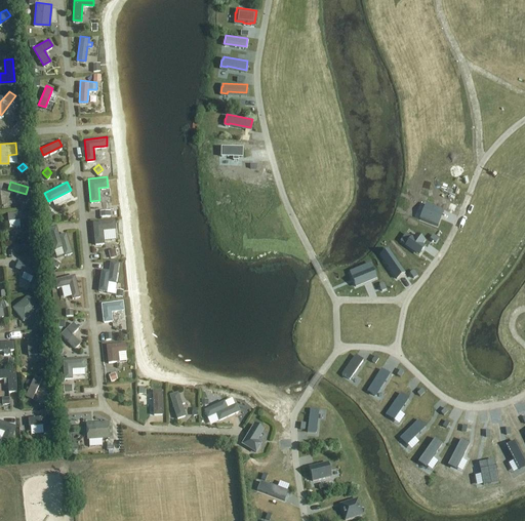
[(442,209),(423,201),(416,217),(436,226),(442,209)]
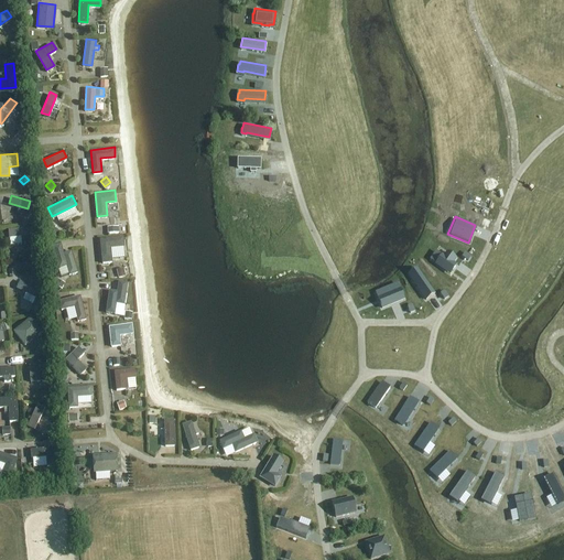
[(54,224),(51,229),(57,235),(61,229),(54,224)]
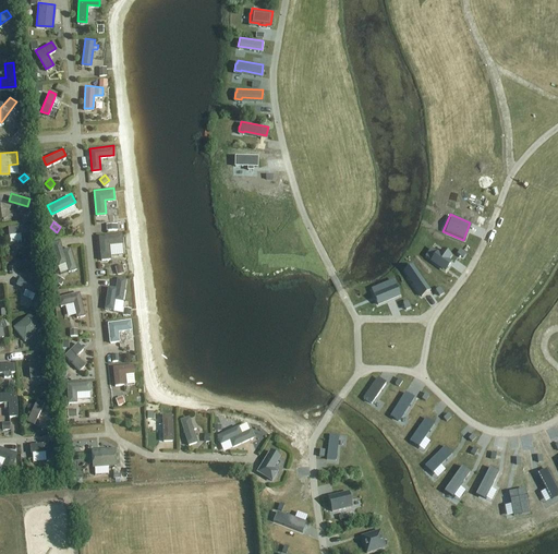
[(32,223),(8,225),(9,233),(24,231),(25,242),(34,241),(32,223)]
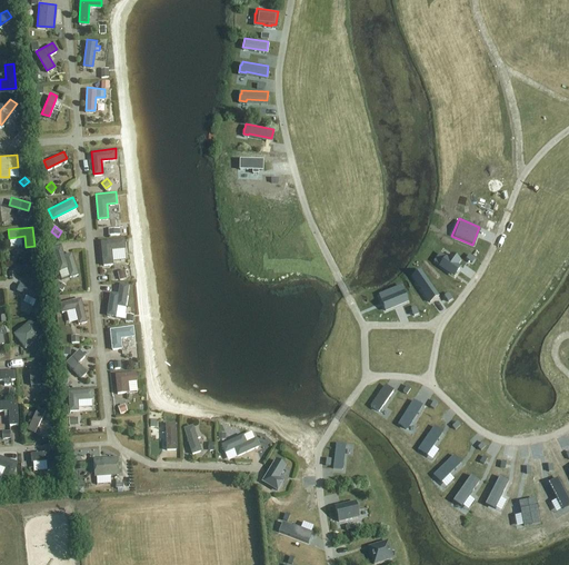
[(101,239),(102,259),(112,258),(111,248),(126,247),(125,237),(101,239)]
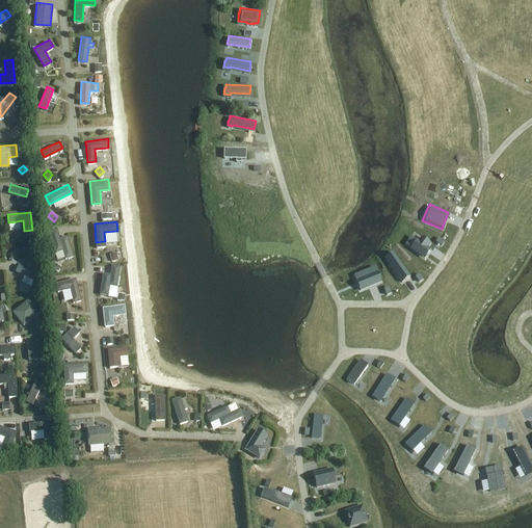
[(57,228),(49,231),(55,251),(62,248),(65,257),(73,255),(68,234),(59,236),(57,228)]
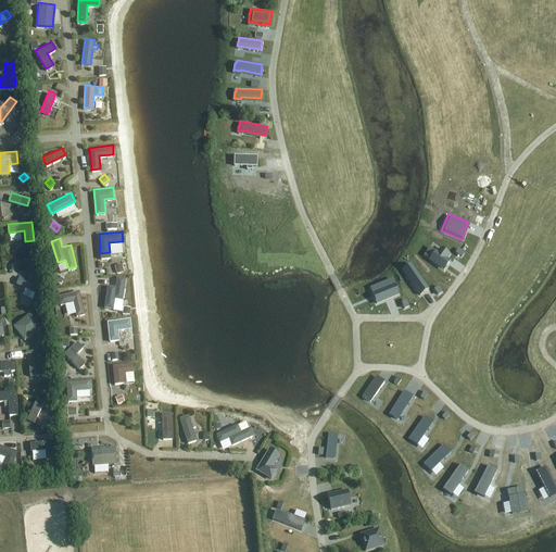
[(429,258),(444,267),(451,256),(449,255),(452,250),(441,243),(439,249),(436,247),(429,258)]
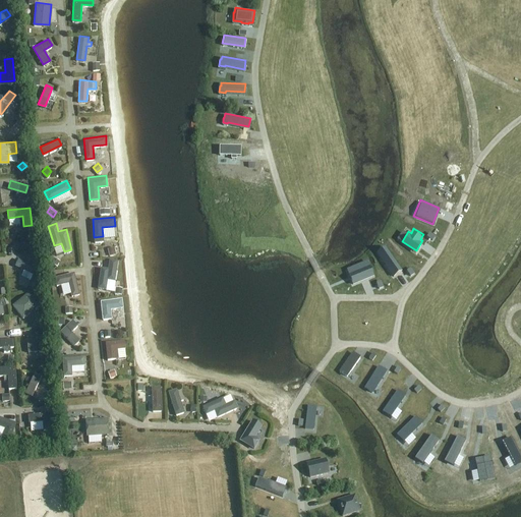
[(114,244),(107,246),(109,253),(116,251),(114,244)]
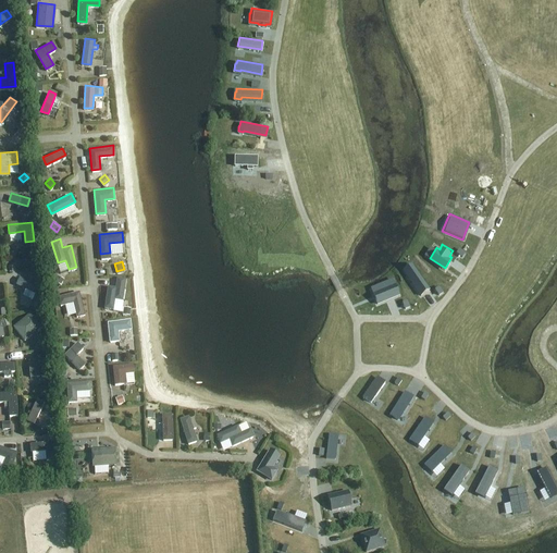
[(406,274),(420,294),(430,286),(417,267),(406,274)]
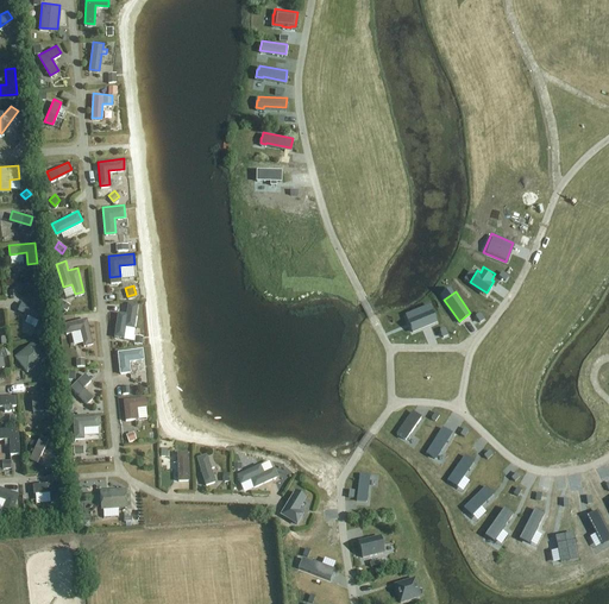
[(62,299),(58,304),(67,309),(69,302),(62,299)]
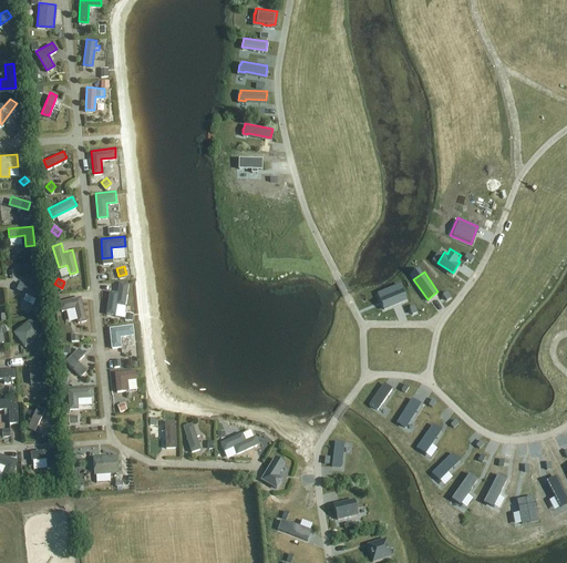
[(17,287),(16,288),(26,293),(35,296),(37,297),(37,296),(40,289),(19,280),(17,287)]
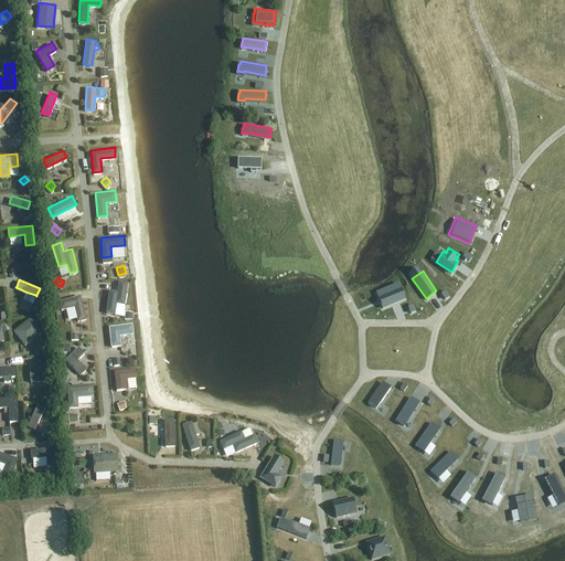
[(109,288),(106,310),(115,311),(116,302),(125,303),(127,281),(119,279),(117,289),(109,288)]
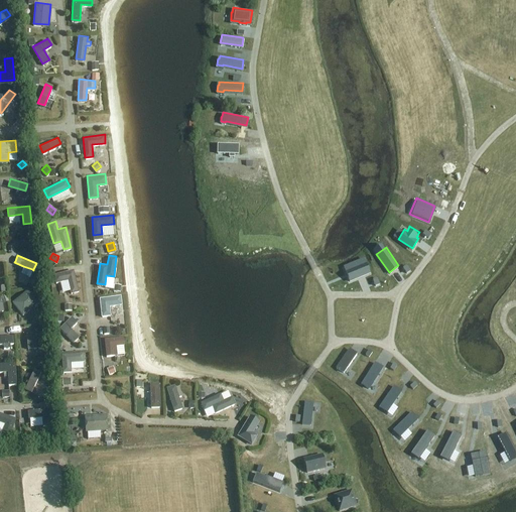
[(350,279),(370,271),(366,261),(346,269),(350,279)]
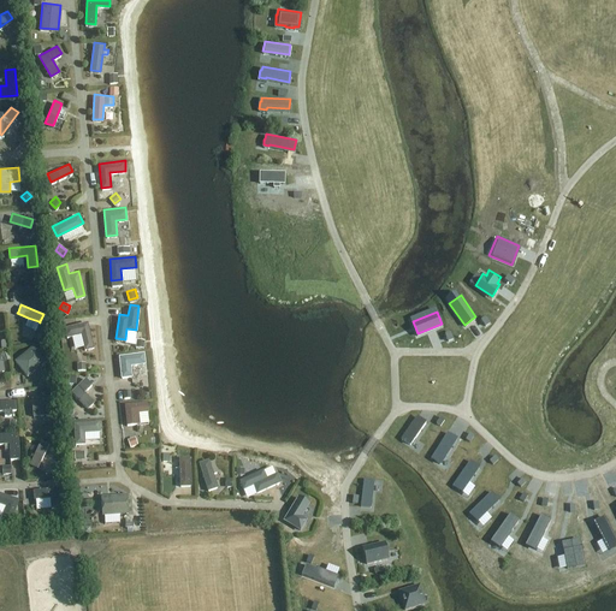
[(88,321),(65,326),(67,334),(81,331),(86,348),(94,345),(88,321)]
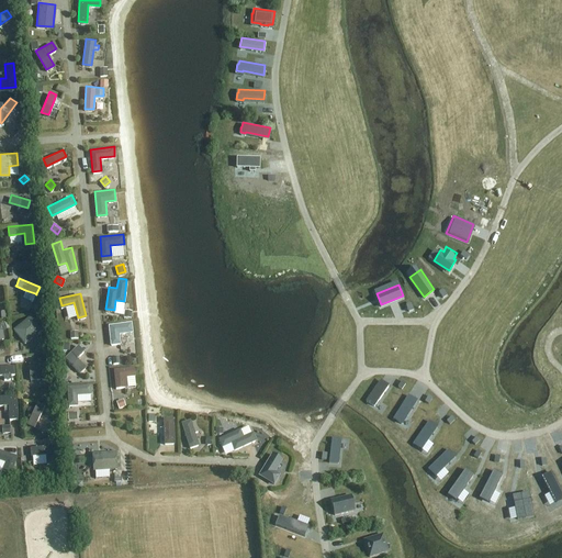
[(13,327),(24,342),(43,327),(32,312),(13,327)]
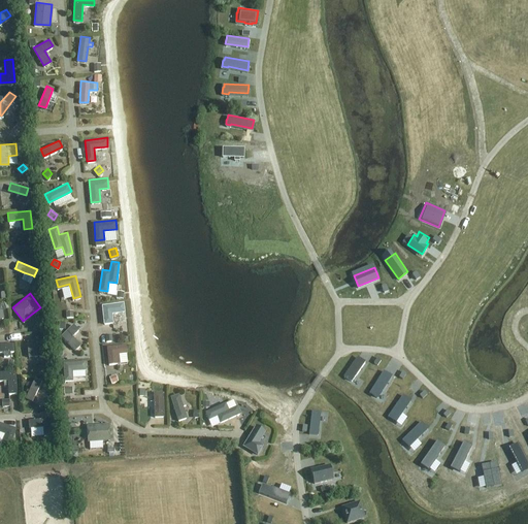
[(0,300),(0,301),(2,308),(9,305),(6,298),(0,300)]
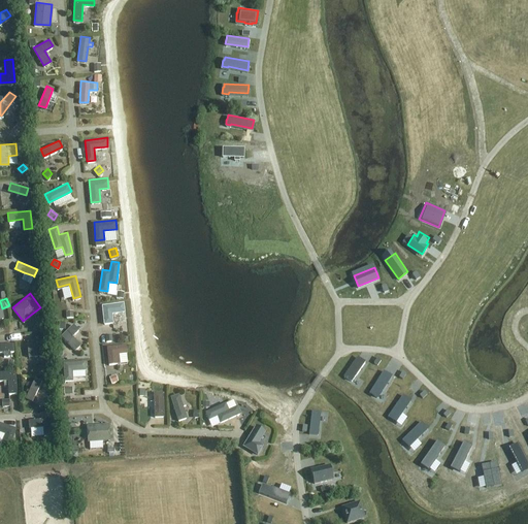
[(102,303),(104,322),(113,321),(112,312),(124,310),(123,301),(102,303)]
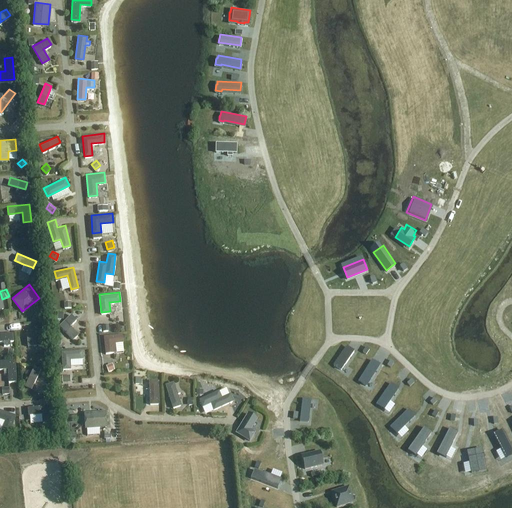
[(71,312),(59,324),(73,338),(78,332),(70,324),(76,318),(71,312)]
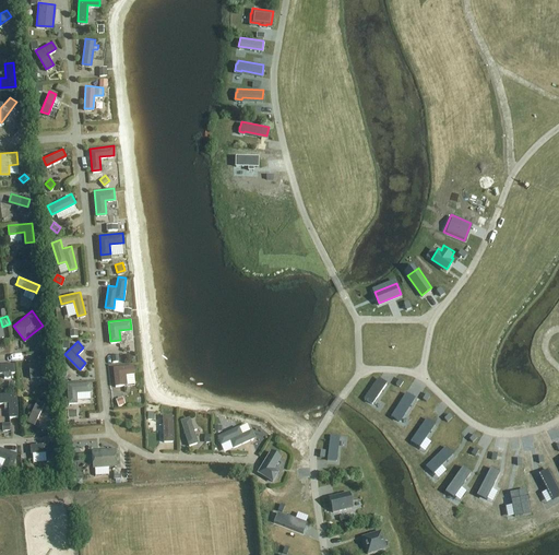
[(19,342),(10,343),(12,359),(21,358),(19,342)]
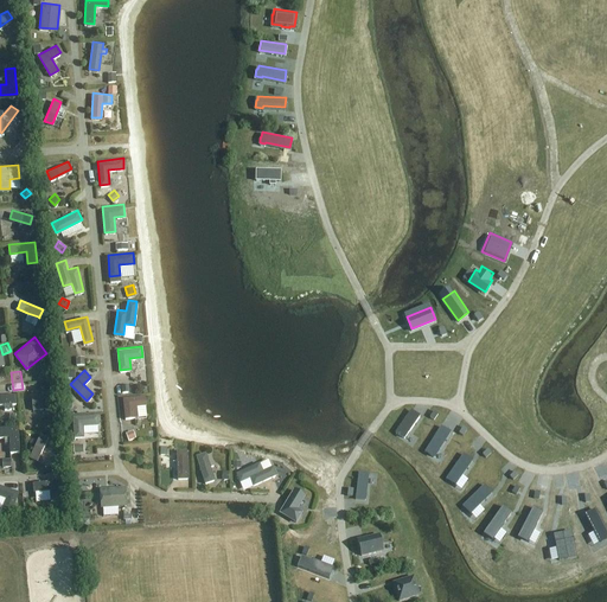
[(49,389),(31,390),(32,409),(50,407),(49,389)]
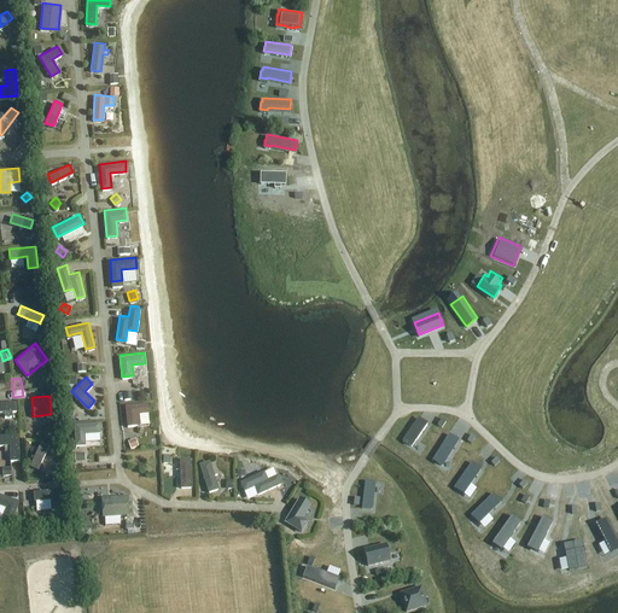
[(17,400),(0,401),(0,410),(18,410),(17,400)]
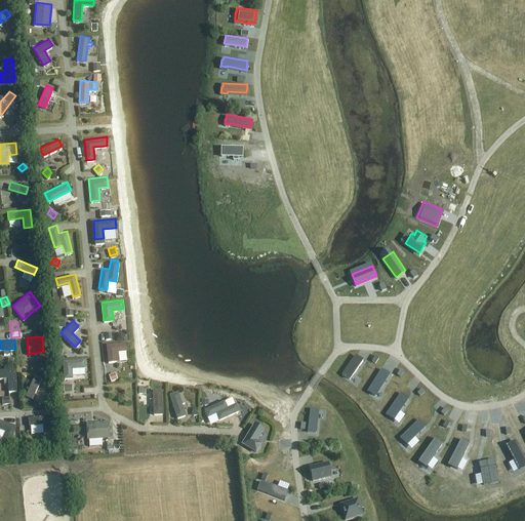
[(125,342),(107,344),(108,361),(116,360),(116,351),(126,350),(125,342)]
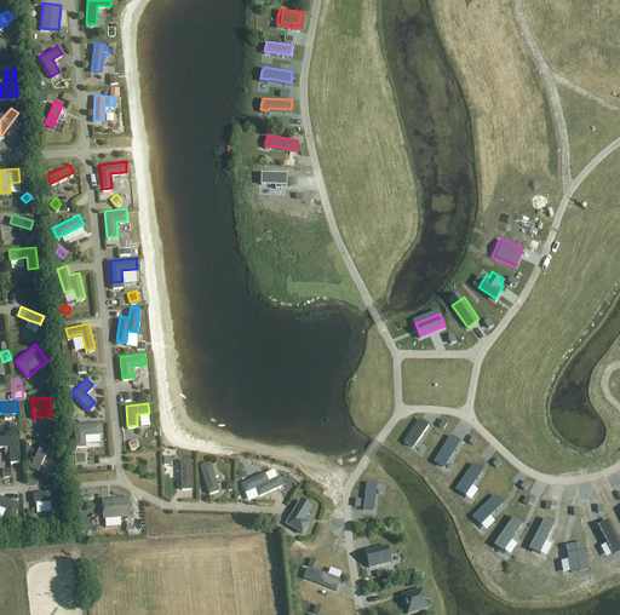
[(405,438),(413,444),(418,436),(418,437),(429,423),(420,417),(405,438)]
